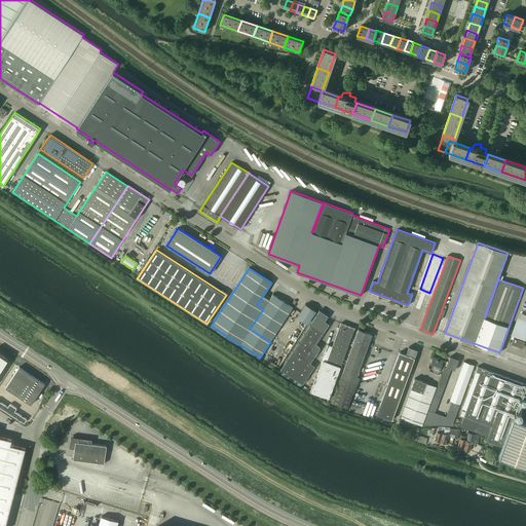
[(272,294),(263,309),(250,329),(270,342),(293,307),(272,294)]
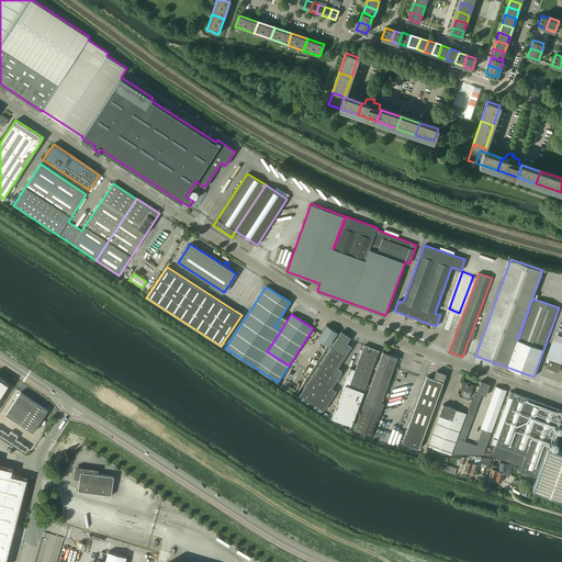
[(561,359),(561,318),(548,358),(561,362),(561,359)]
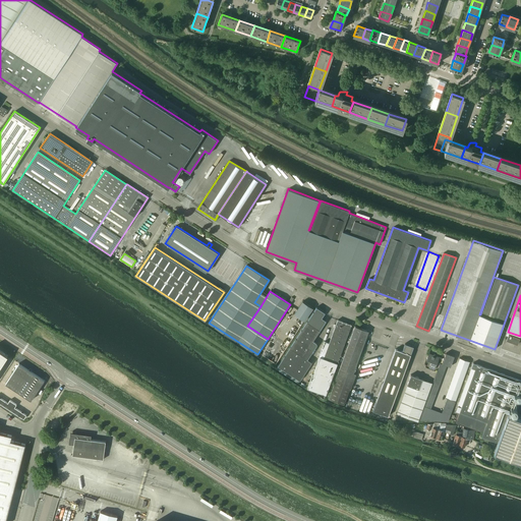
[(314,305),(304,299),(295,312),(305,319),(314,305)]
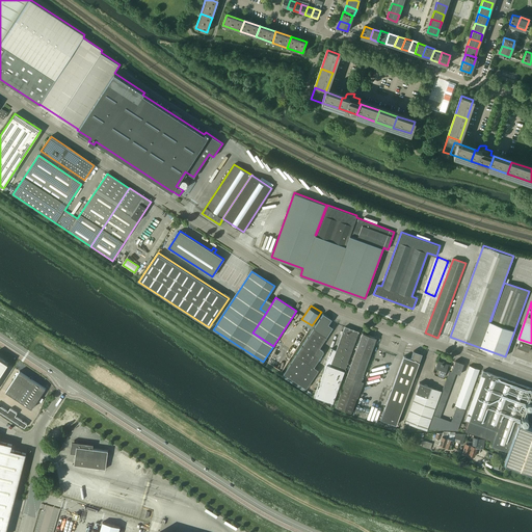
[(314,367),(323,353),(323,352),(323,351),(323,350),(322,350),(319,348),(333,327),(328,324),(331,319),(323,314),(284,373),(307,389),(318,370),(314,367)]
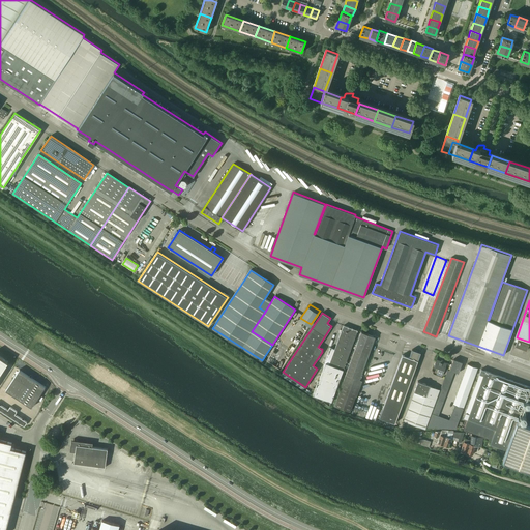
[(335,389),(357,331),(344,326),(334,349),(330,348),(324,363),(324,366),(319,382),(318,382),(313,394),(331,401),(335,389)]
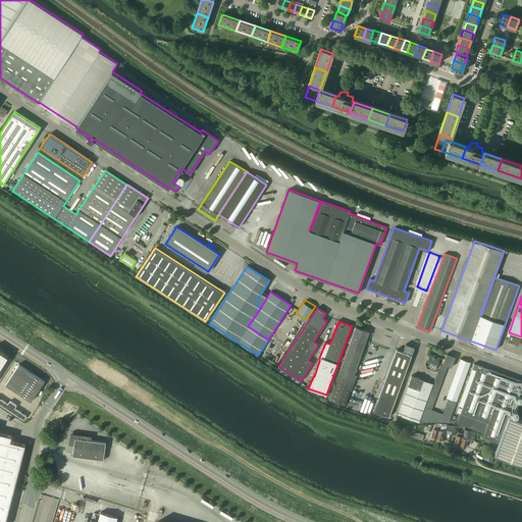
[(353,373),(368,331),(356,327),(329,400),(345,406),(350,390),(351,390),(357,375),(353,373)]
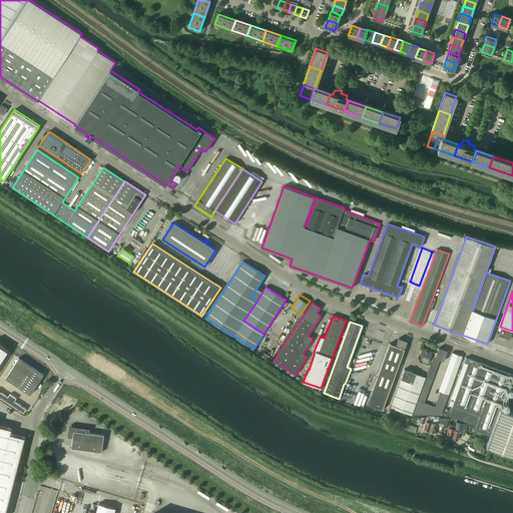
[(512,333),(501,329),(498,336),(509,340),(512,333)]
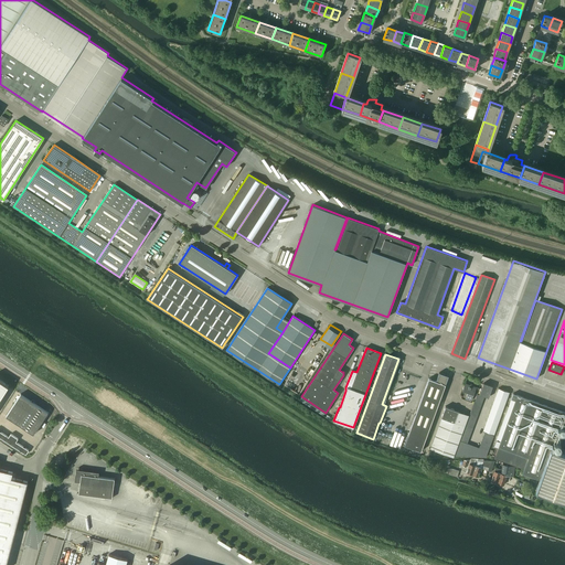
[(420,451),(449,376),(439,372),(436,381),(429,379),(404,445),(420,451)]
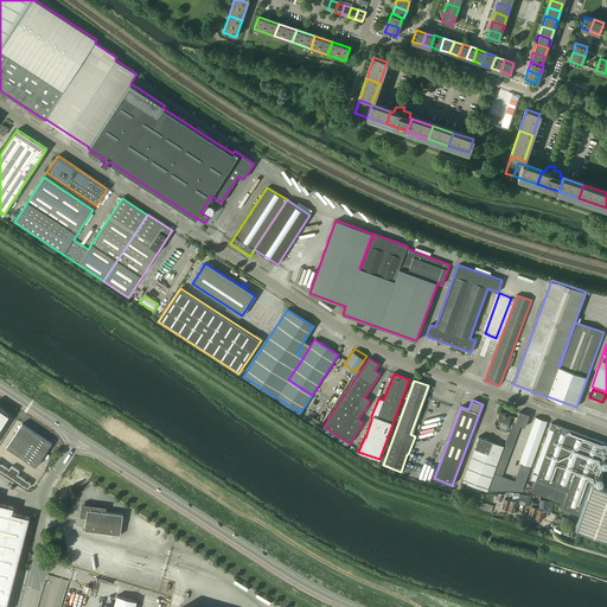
[(515,417),(500,411),(497,420),(503,421),(500,428),(505,430),(508,423),(512,425),(515,417)]
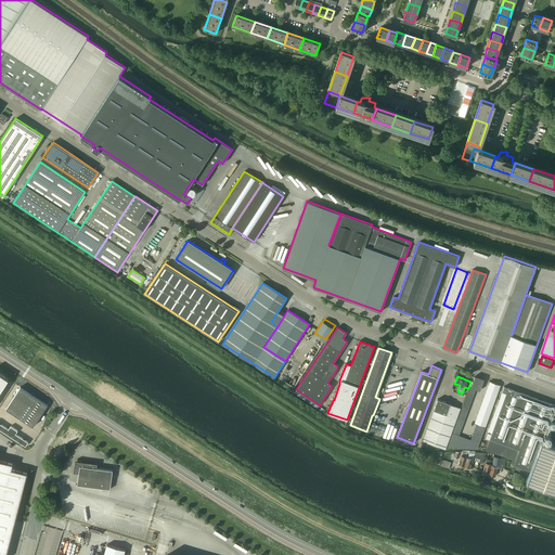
[(479,390),(483,379),(480,378),(480,377),(475,376),(472,387),(479,390)]
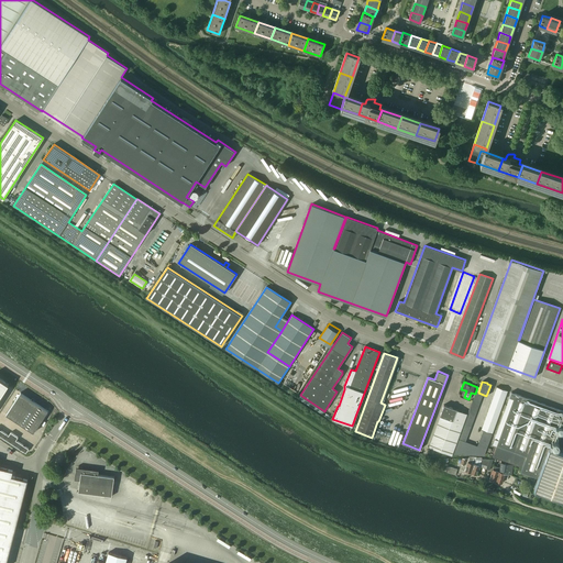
[(492,432),(507,390),(497,387),(482,429),(492,432)]
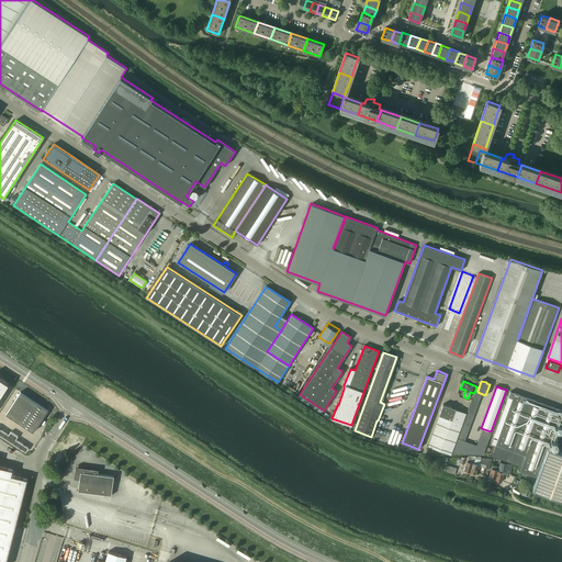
[(48,409),(21,392),(6,414),(33,431),(48,409)]
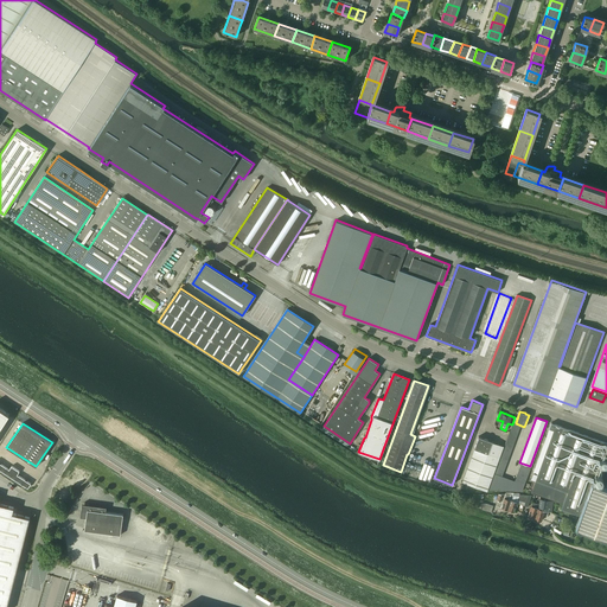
[(521,426),(512,423),(505,443),(490,487),(489,489),(522,491),(530,467),(521,464),(515,480),(502,475),(521,426)]
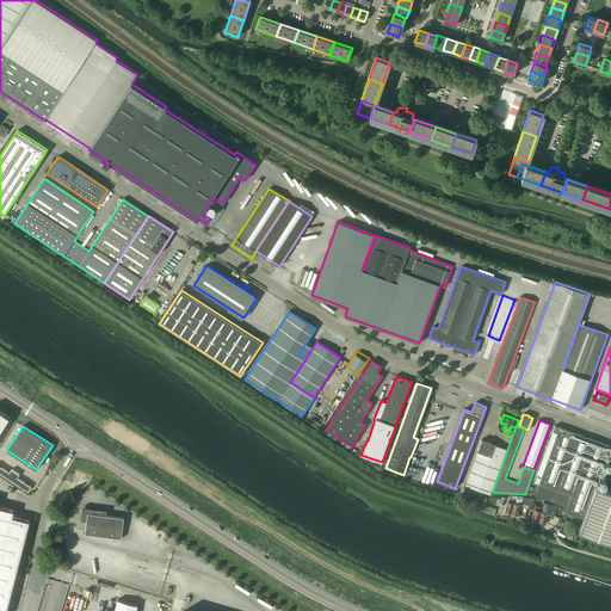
[(603,466),(606,457),(610,445),(555,426),(535,482),(539,483),(535,497),(567,507),(565,512),(584,519),(580,529),(610,539),(610,489),(596,485),(599,475),(606,477),(609,468),(603,466)]
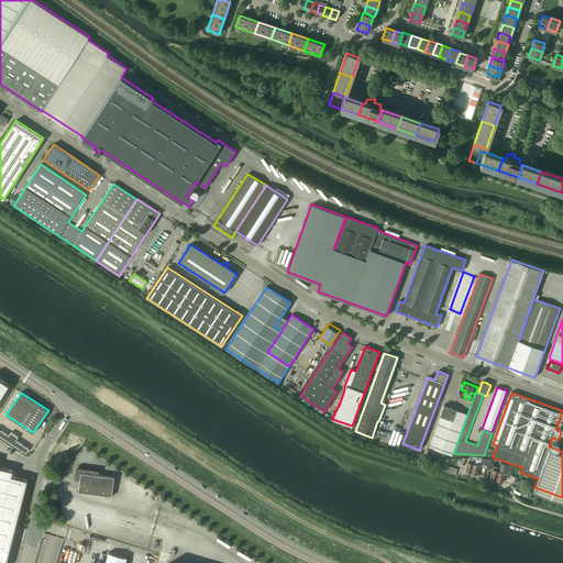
[(467,414),(444,405),(440,416),(428,448),(431,449),(431,448),(452,455),(467,414)]
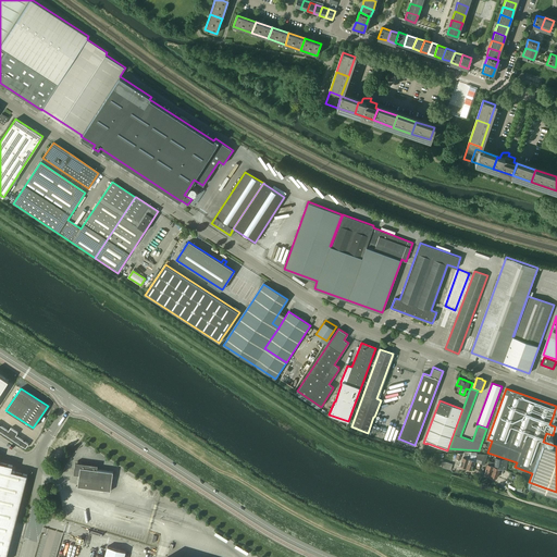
[(0,424),(0,431),(26,448),(28,444),(16,435),(17,432),(11,428),(9,431),(0,424)]
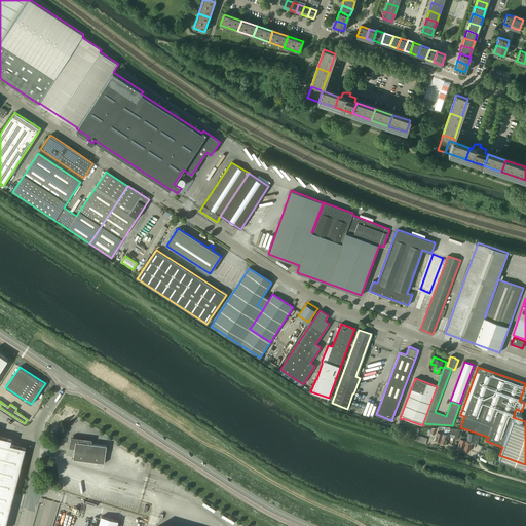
[(447,411),(448,405),(447,404),(447,403),(440,401),(437,411),(442,413),(443,410),(447,411)]
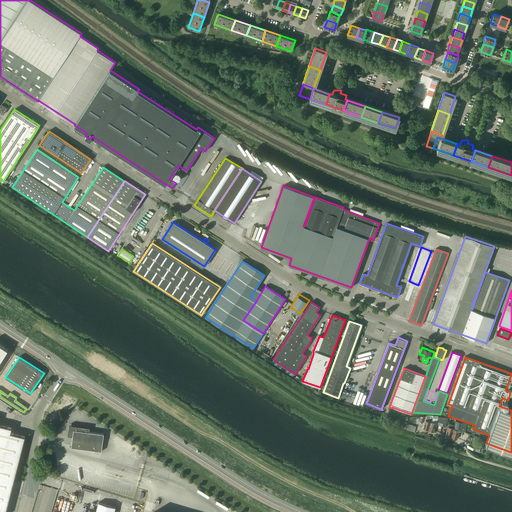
[(428,430),(432,418),(426,417),(422,428),(428,430)]
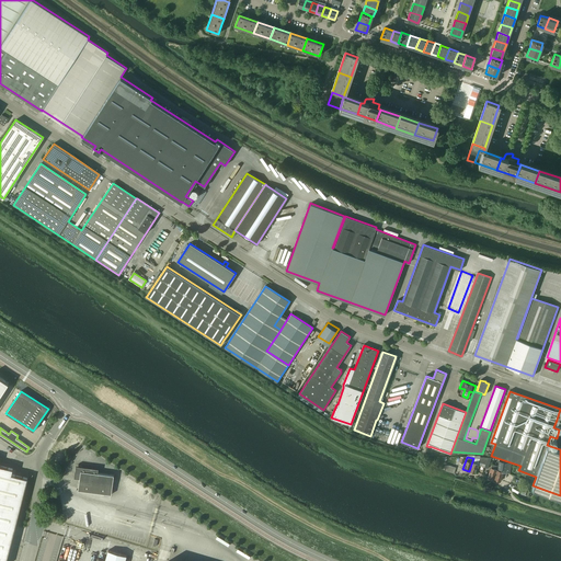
[(479,459),(473,458),(469,471),(474,473),(479,459)]
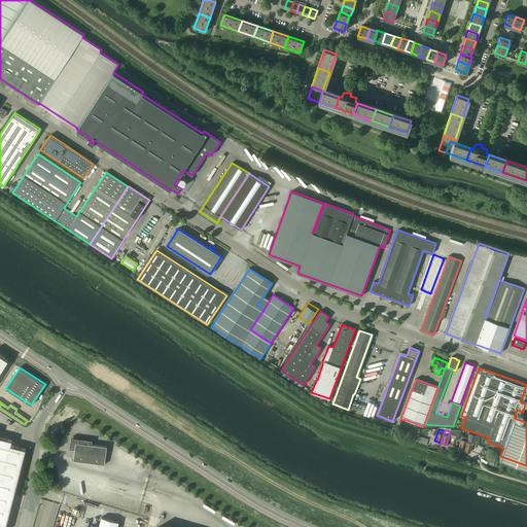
[(468,432),(468,436),(468,437),(467,438),(464,450),(469,452),(472,444),(475,445),(477,434),(468,432)]
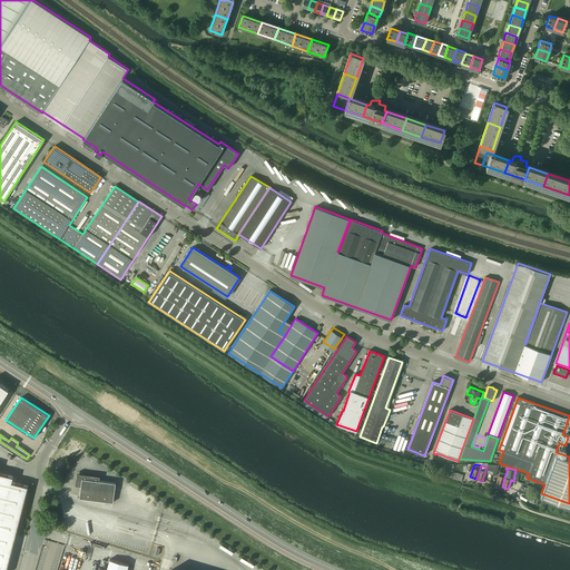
[(507,473),(507,472),(501,470),(495,485),(502,487),(505,474),(507,473)]
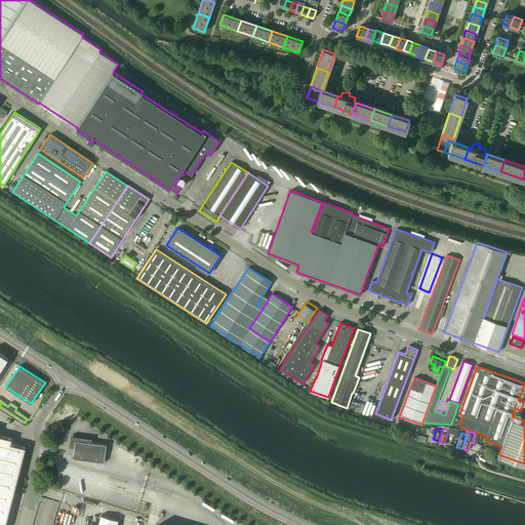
[(427,438),(417,435),(416,438),(420,439),(419,442),(425,443),(427,438)]
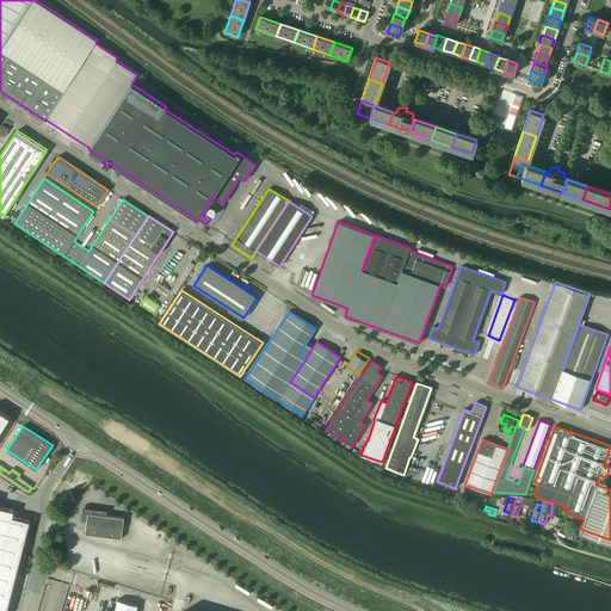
[(0,610),(6,610),(30,522),(12,517),(14,511),(0,507),(0,610)]
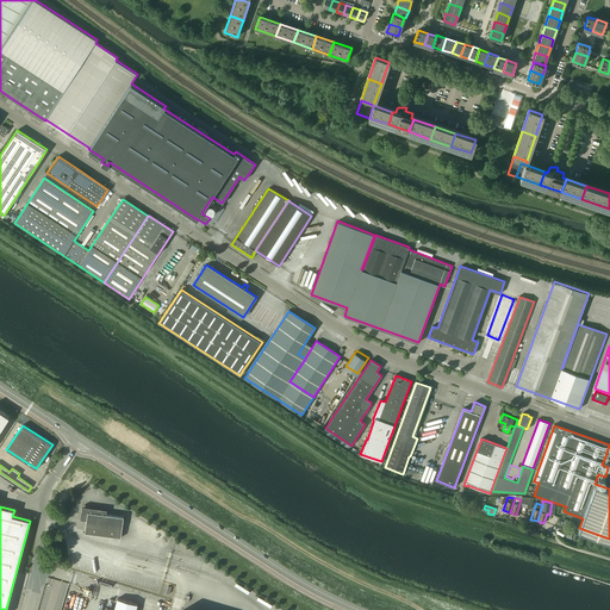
[(124,516),(106,514),(107,509),(82,506),(81,515),(81,520),(87,520),(85,533),(120,537),(124,516)]
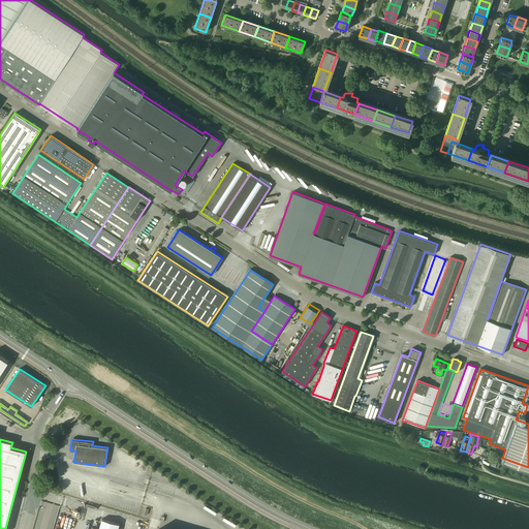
[(118,528),(120,524),(102,519),(98,528),(118,528)]
